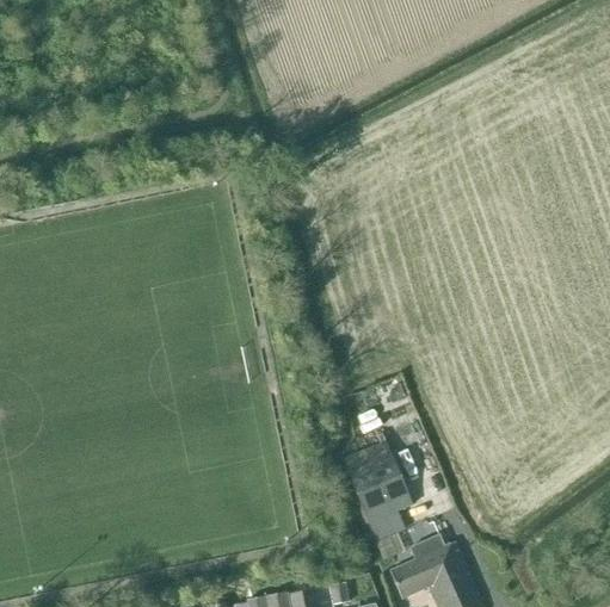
[(350,474),(369,520),(412,501),(393,454),(350,474)]
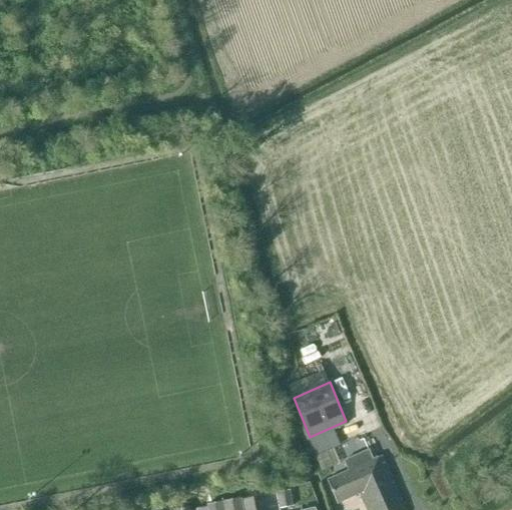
[(337,502),(360,492),(367,509),(406,509),(382,454),(374,458),(369,447),(344,459),(349,469),(327,479),(337,502)]
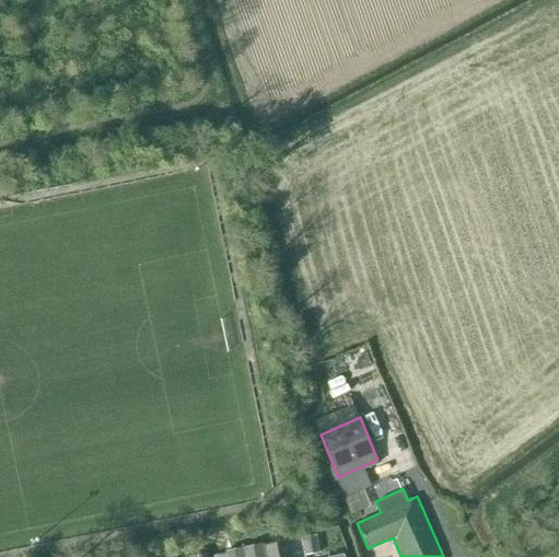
[(305,554),(321,552),(317,533),(302,536),(305,554)]
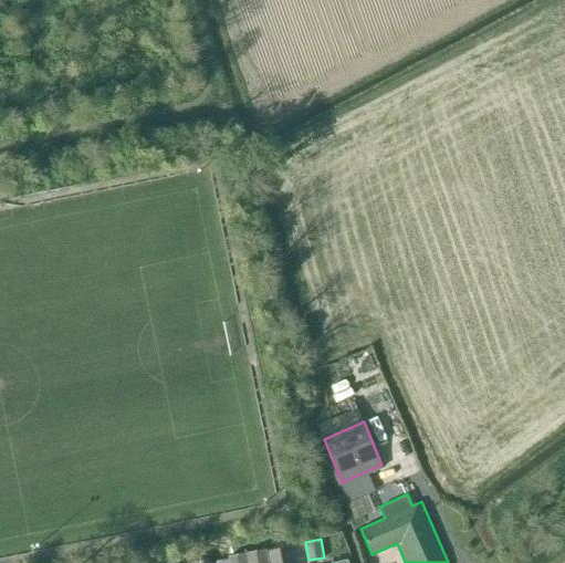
[(291,562),(289,545),(268,550),(270,562),(291,562)]
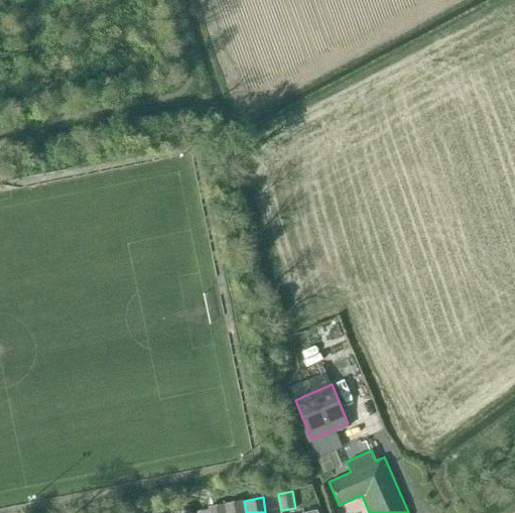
[(228,502),(230,512),(244,512),(242,499),(228,502)]
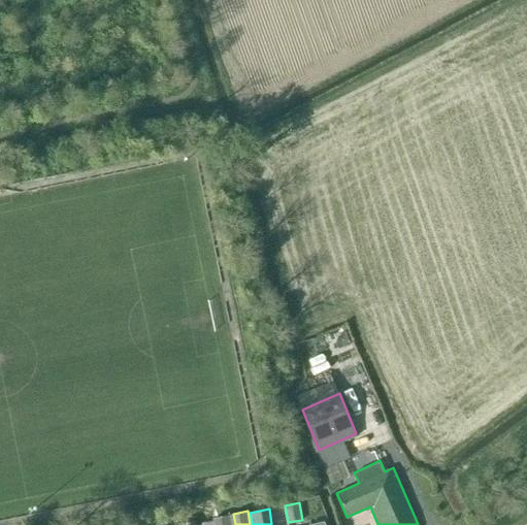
[(213,524),(226,524),(225,515),(212,518),(213,524)]
